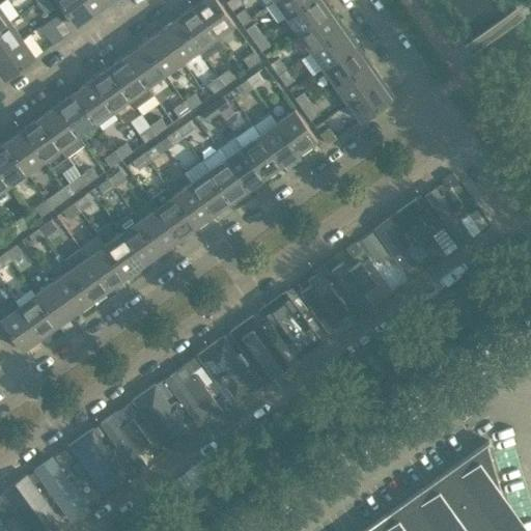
[(53,6),(49,0),(37,0),(36,1),(45,12),(53,6)]
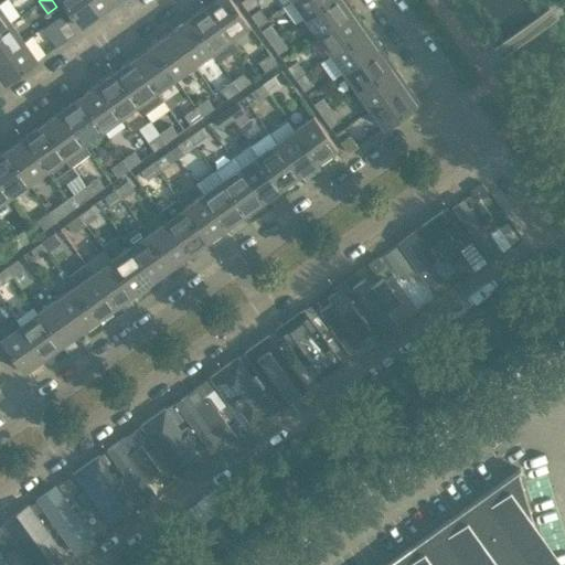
[(98,13),(88,0),(60,0),(80,27),(98,13)]
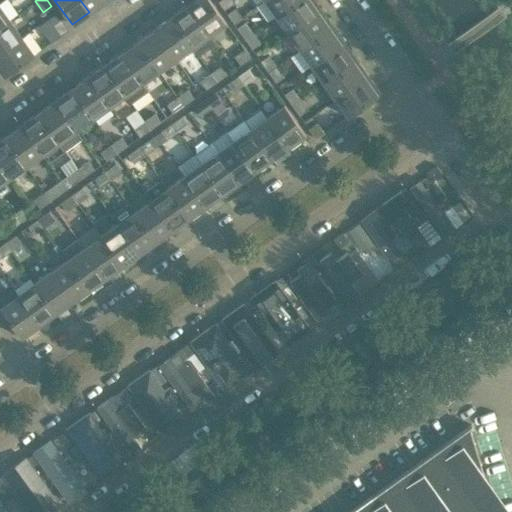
[(105,0),(80,0),(89,12),(105,0)]
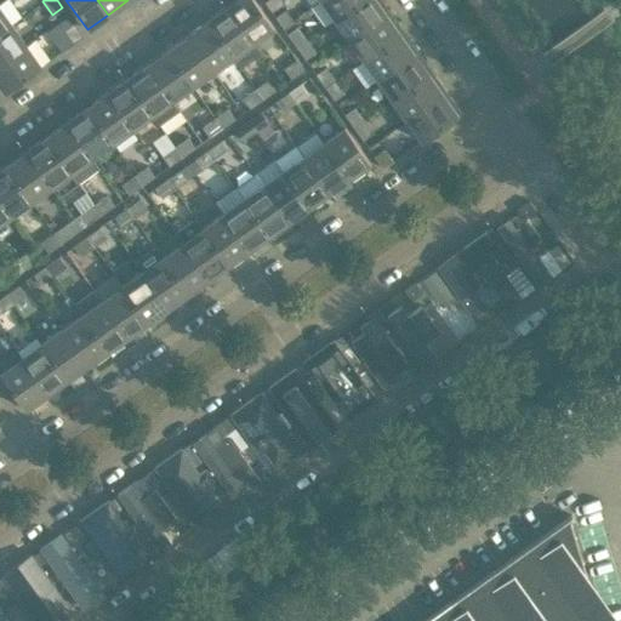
[(273,27),(254,0),(234,0),(231,4),(256,40),(273,27)]
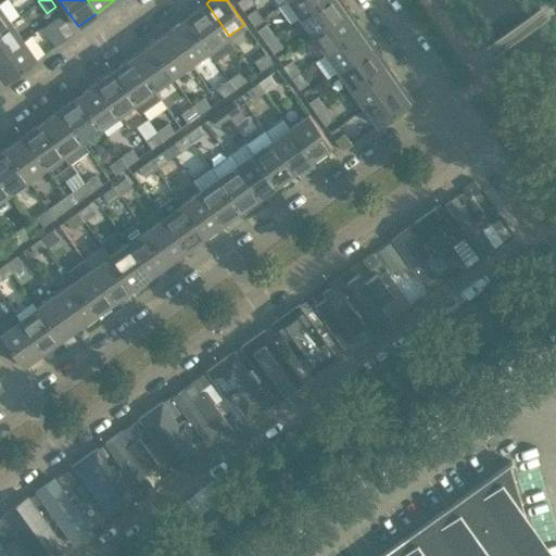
[(254,2),(252,0),(238,0),(237,1),(243,11),(254,2)]
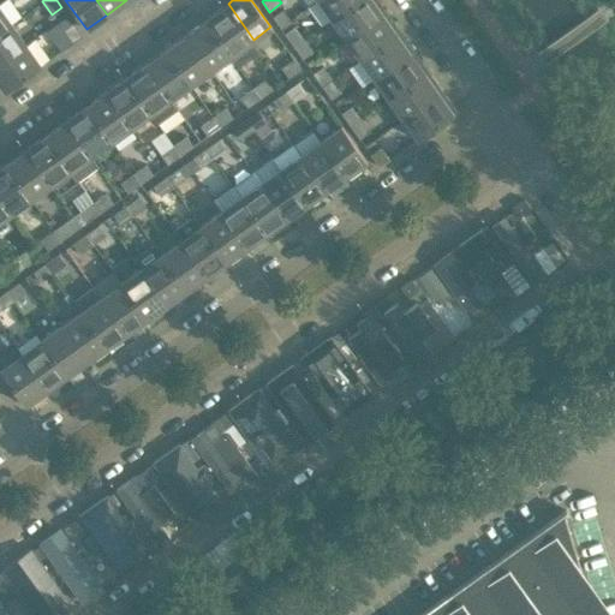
[(317,0),(330,19),(357,0),(317,0)]
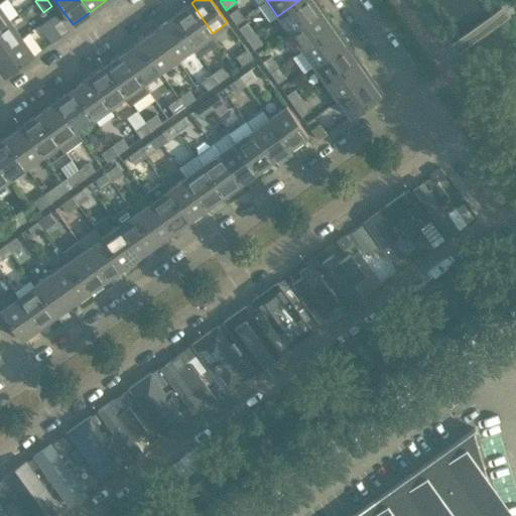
[(289,32),(323,9),(315,0),(299,0),(277,16),(289,32)]
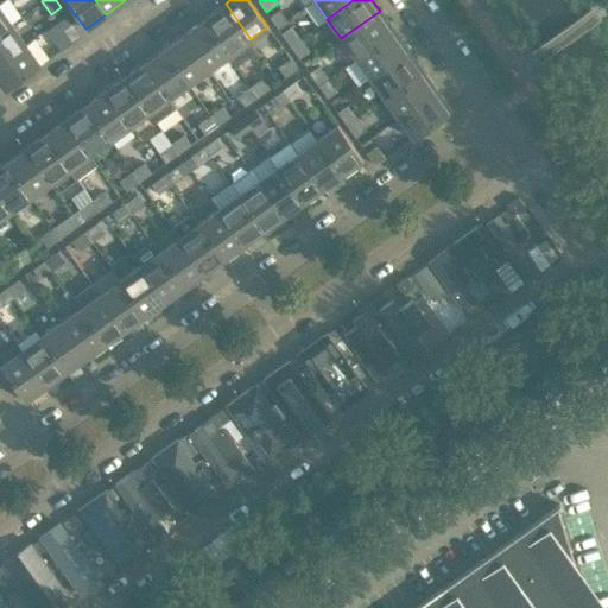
[(251,39),(226,4),(202,20),(227,56),(228,56),(234,65),(254,51),(247,42),(251,39)]
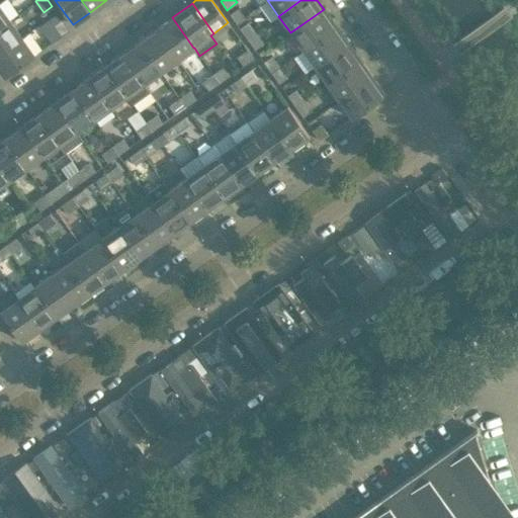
[(0,26),(9,20),(0,6),(0,26)]
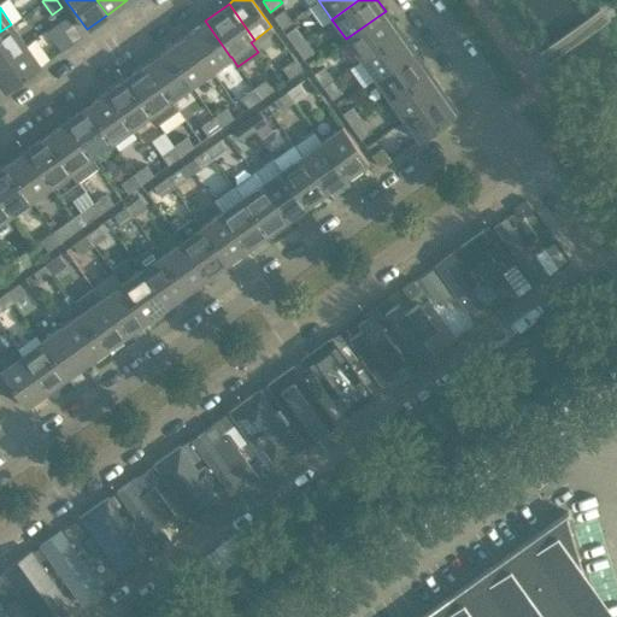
[(292,22),(289,19),(283,10),(272,17),(282,29),(292,22)]
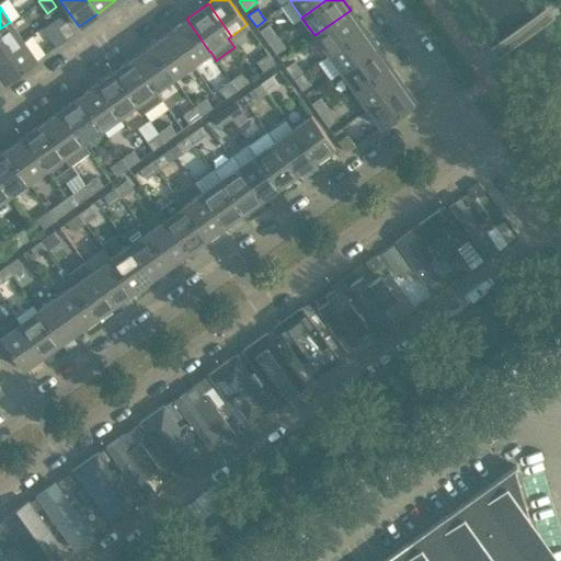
[(328,54),(364,29),(351,10),(315,35),(328,54)]
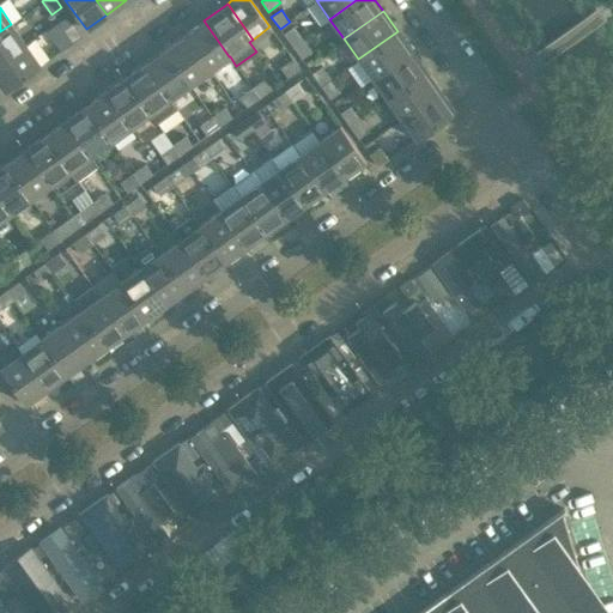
[(229,56),(204,20),(183,35),(210,71),(229,56)]
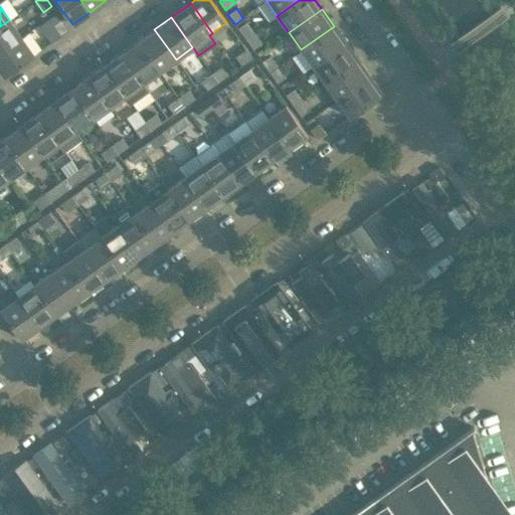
[(68,29),(61,19),(52,25),(60,35),(68,29)]
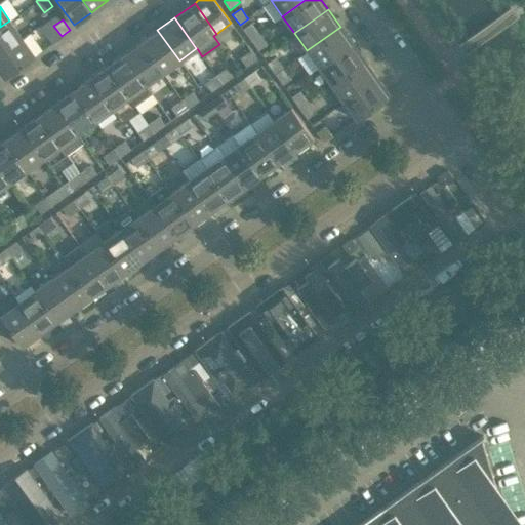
[(0,52),(22,37),(9,21),(0,27),(0,52)]
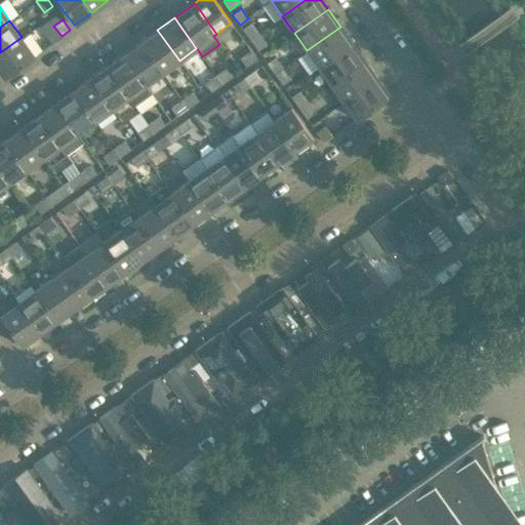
[(258,33),(251,23),(242,29),(250,39),(258,33)]
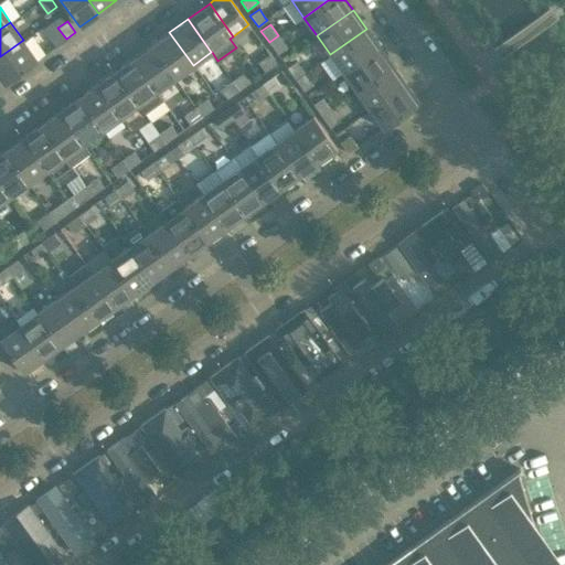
[(343,72),(379,46),(366,29),(330,54),(343,72)]
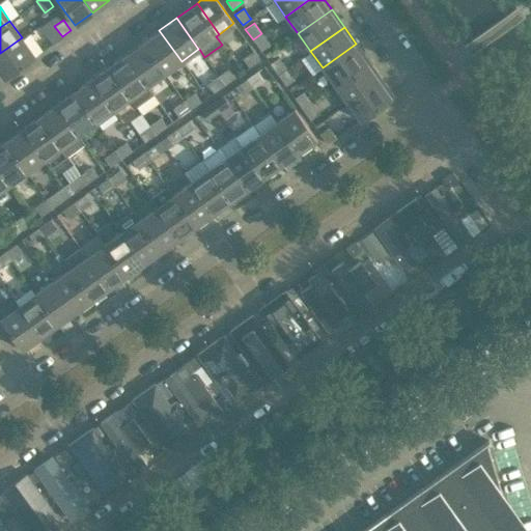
[(190,73),(182,61),(159,30),(142,43),(164,73),(173,86),(190,73)]
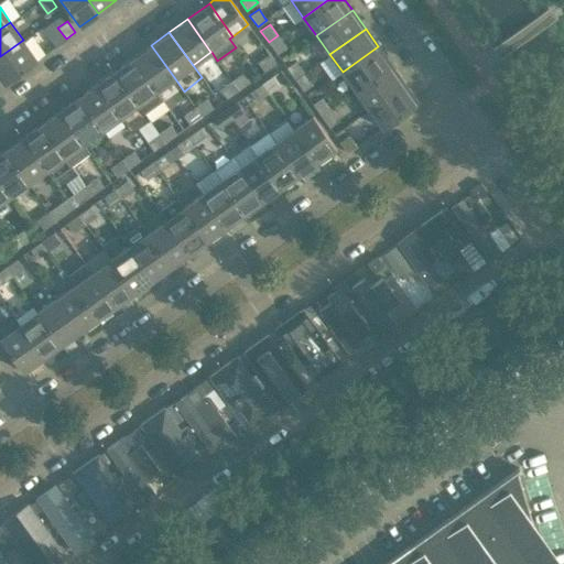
[(286,47),(278,35),(269,42),(277,54),(286,47)]
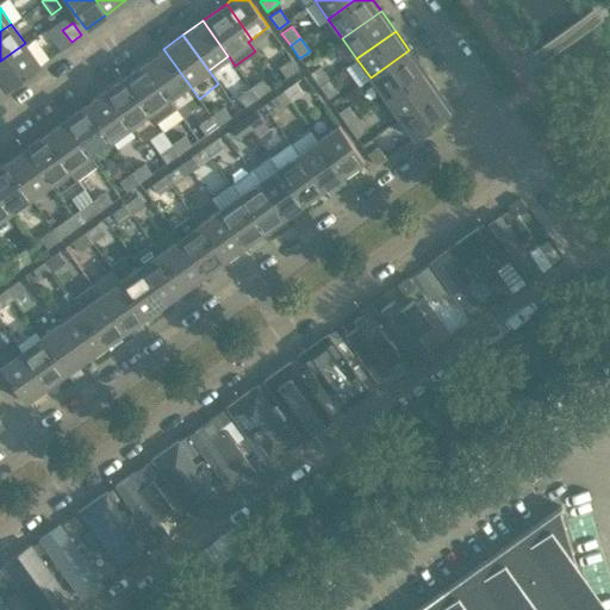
[(0,82),(5,89),(41,64),(25,43),(0,61),(0,82)]
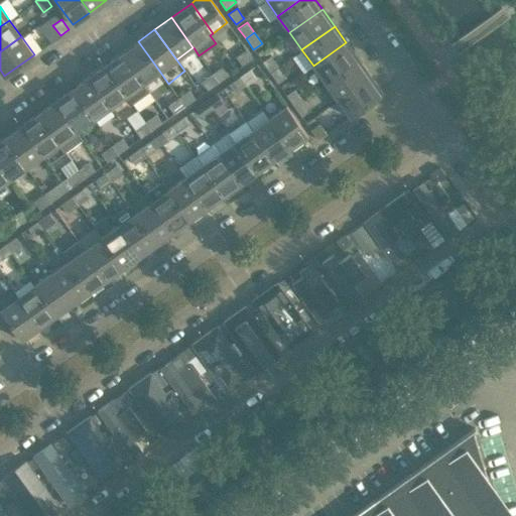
[(159,71),(138,41),(121,52),(143,83),(159,71)]
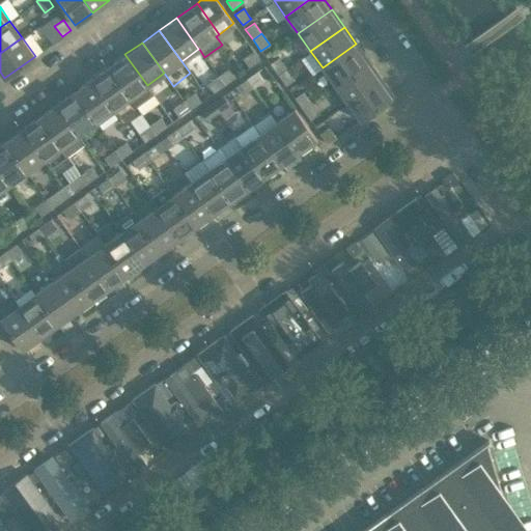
[(335,85),(368,61),(356,44),(323,67),(335,85)]
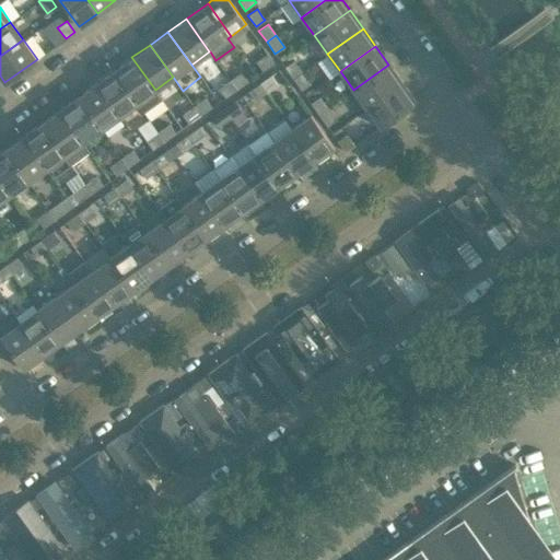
[(273,62),(267,54),(256,61),(263,70),(273,62)]
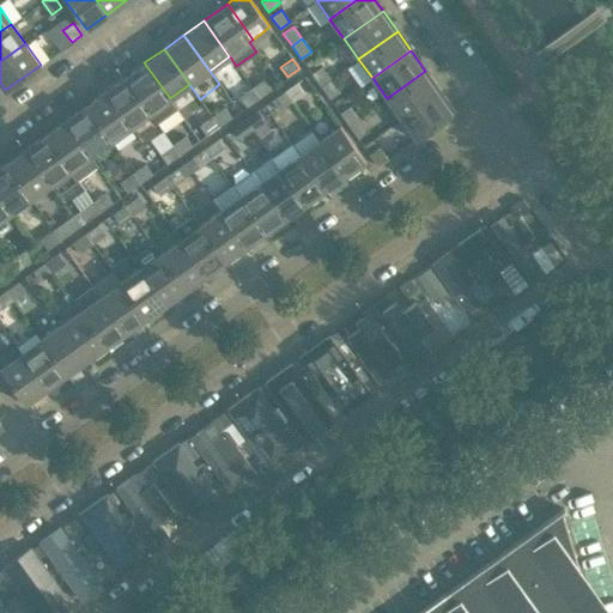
[(170,98),(144,62),(125,77),(150,113),(157,122),(176,108),(170,98)]
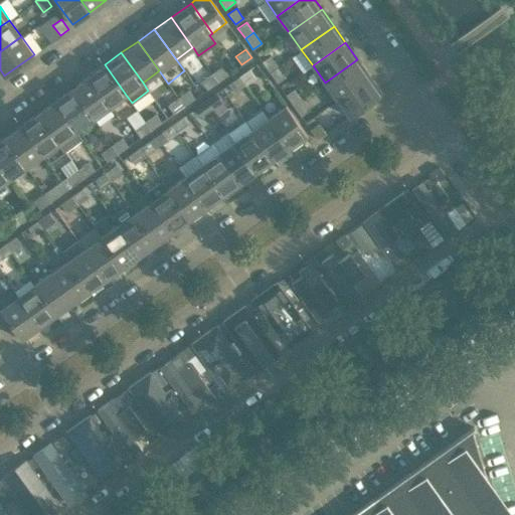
[(278,65),(270,55),(262,61),(269,71),(278,65)]
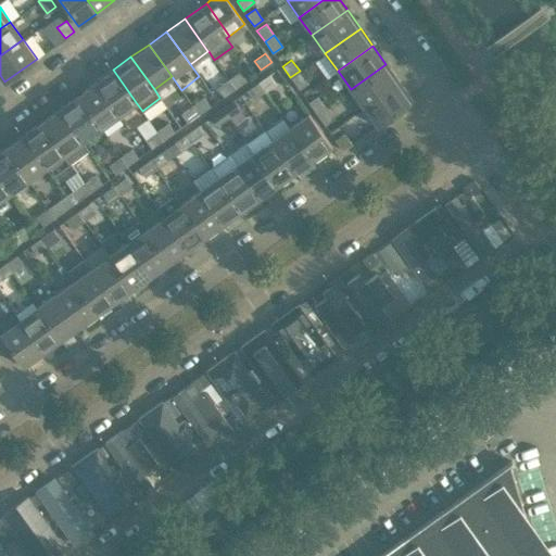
[(364,108),(399,81),(386,64),(351,89),(364,108)]
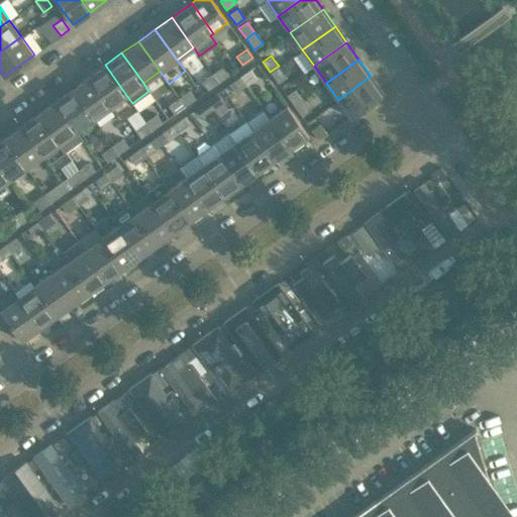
[(126,95),(105,65),(88,77),(109,107),(126,95)]
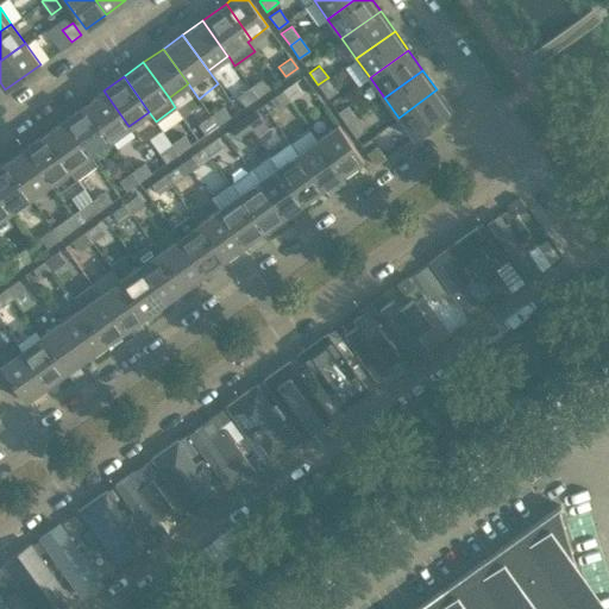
[(269,88),(262,77),(250,87),(257,96),(269,88)]
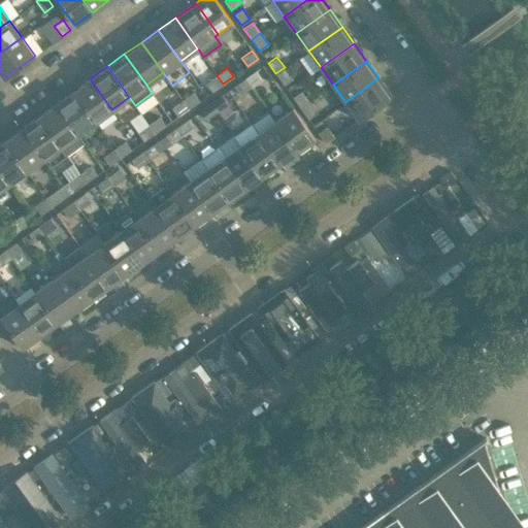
[(292,78),(285,67),(275,73),(284,85),(292,78)]
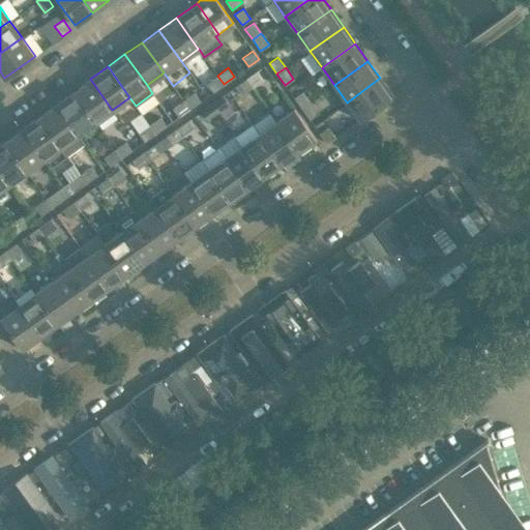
[(263,80),(257,70),(245,79),(252,87),(263,80)]
